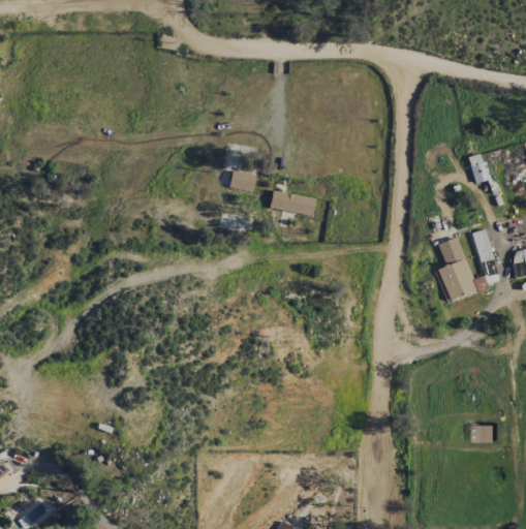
[(469,157),(476,184),(491,180),(483,153),(469,157)]
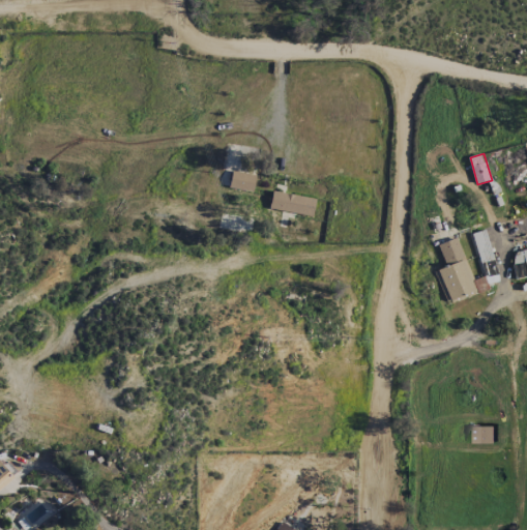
[(258,176),(234,171),(231,187),(255,192),(258,176)]
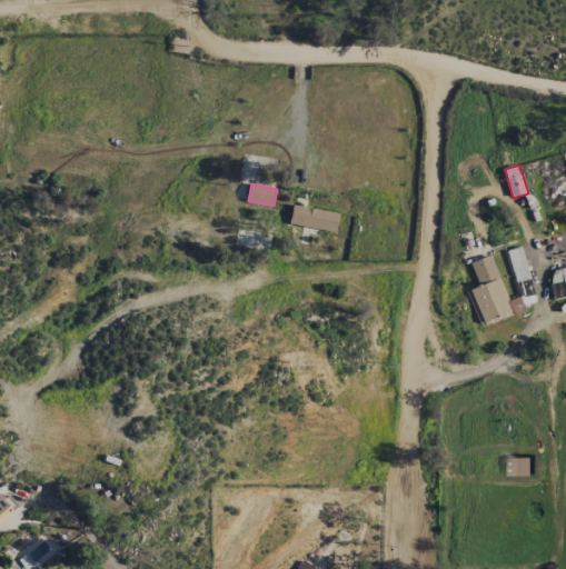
[(341,215),(295,205),(291,223),(337,233),(341,215)]
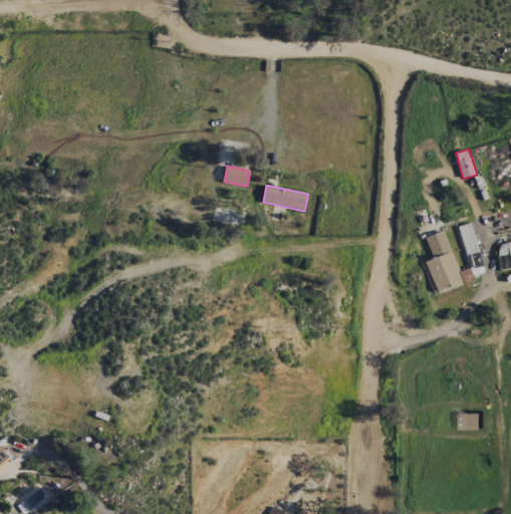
[(481,252),(471,223),(459,227),(469,256),(481,252)]
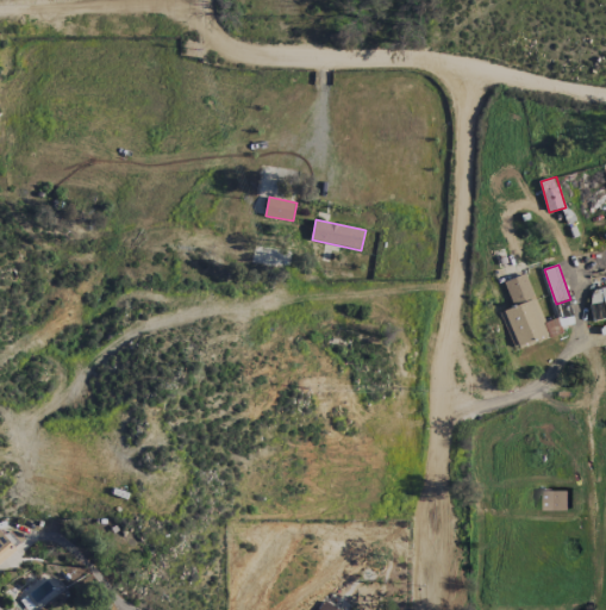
[(506,281),(514,307),(506,311),(519,349),(551,337),(529,274),(506,281)]
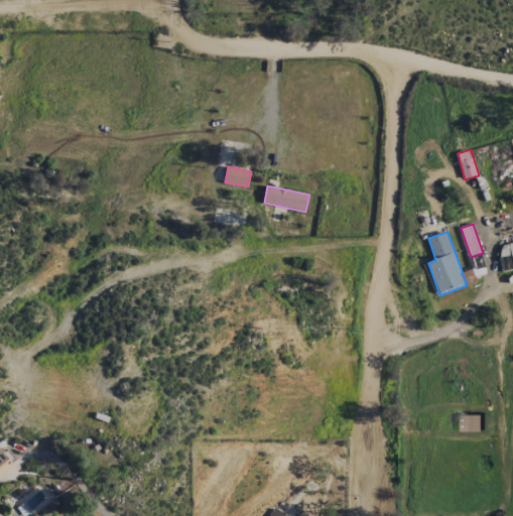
[(512,243),(502,245),(504,257),(510,256),(511,269),(512,269),(512,243)]
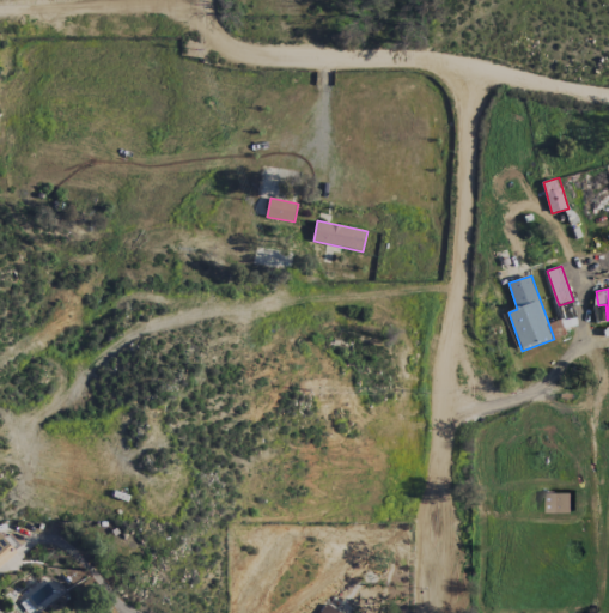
[(549,513),(574,513),(574,492),(549,492),(549,513)]
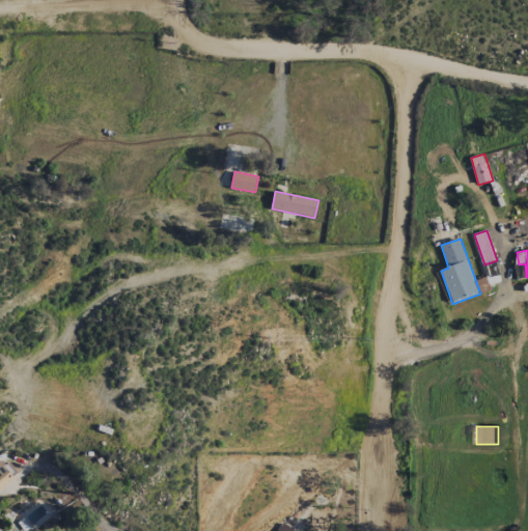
[(0,490),(15,479),(6,467),(4,468),(0,460),(0,490)]
